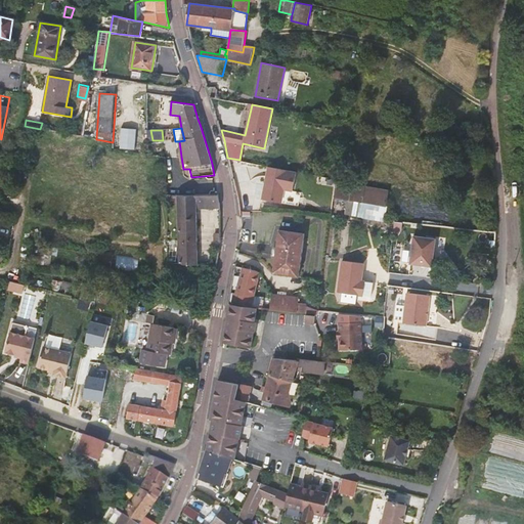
[(296,171),(268,166),(262,199),(281,203),(285,189),(292,191),(296,171)]
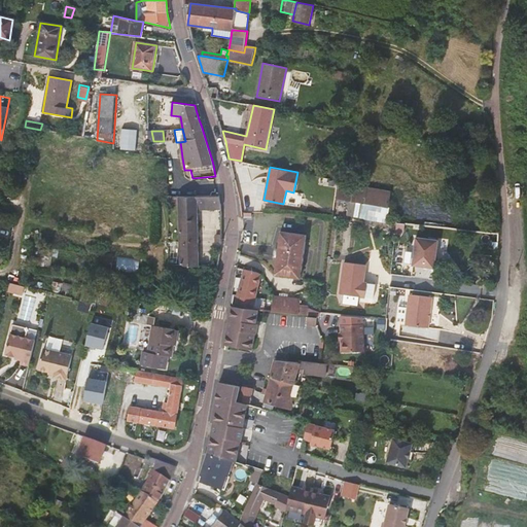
[(337,180),(335,199),(350,202),(348,215),(387,222),(390,209),(391,190),(337,180)]
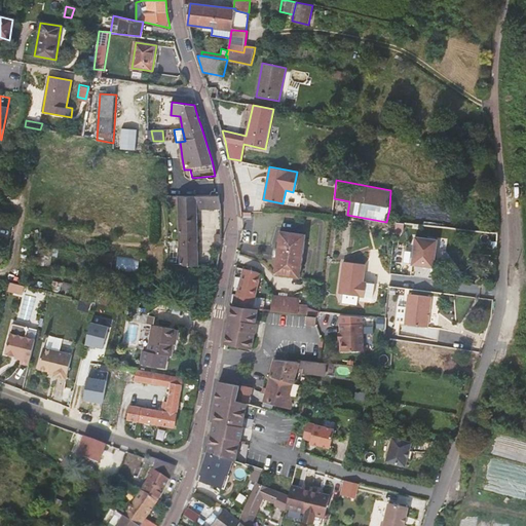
[(180,264),(198,266),(197,209),(221,209),(220,204),(219,196),(178,196),(178,198),(178,207),(180,264)]
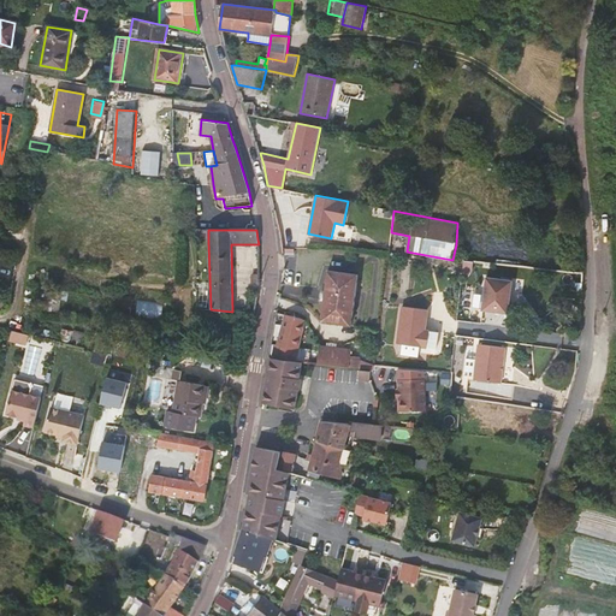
[(473,261),(463,261),(463,271),(472,272),(473,261)]
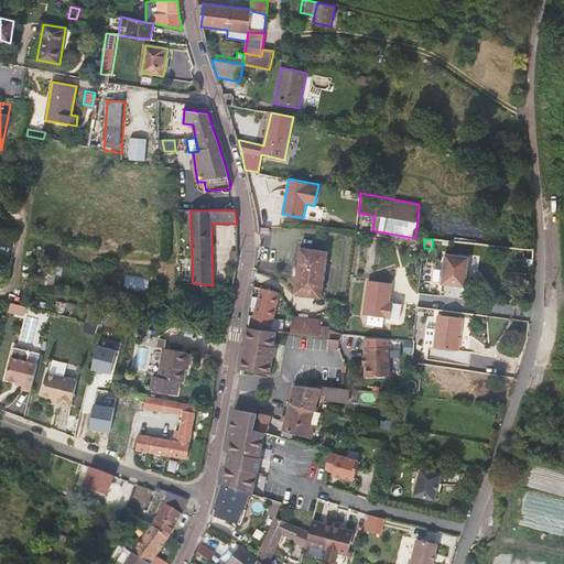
[(322,299),(328,252),(300,248),(293,294),(322,299)]
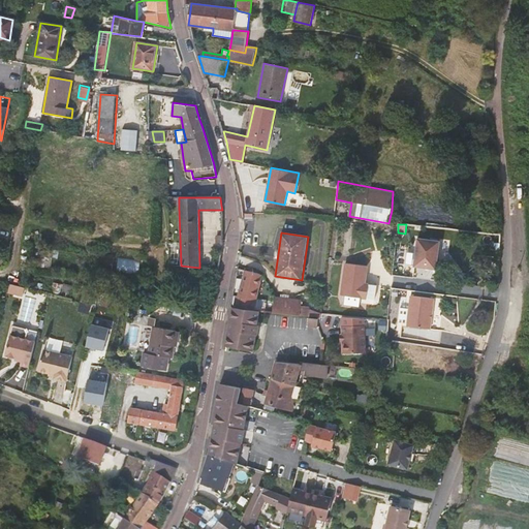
[(438,241),(416,239),(413,267),(436,269),(438,267),(439,260),(437,257),(438,241)]
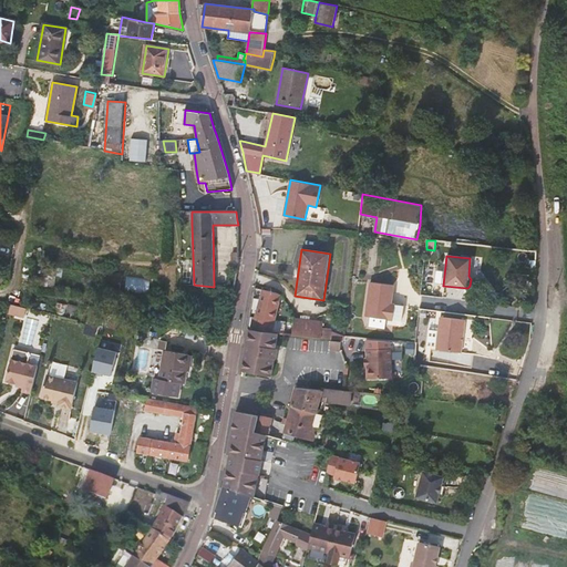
[(55,266),(42,265),(40,288),(54,289),(55,277),(54,277),(55,266)]
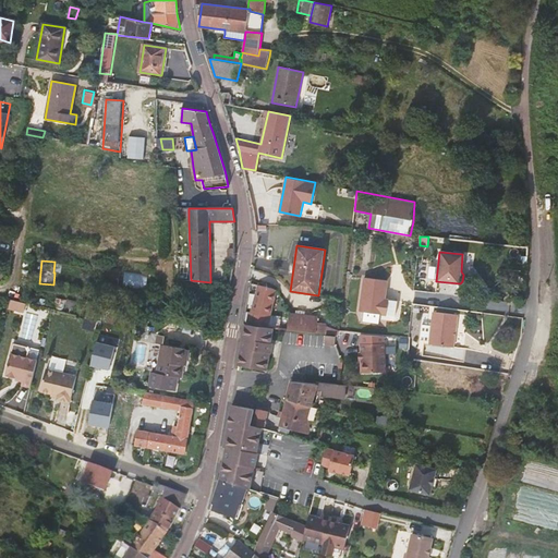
[(147,275),(120,270),(118,287),(146,290),(147,275)]
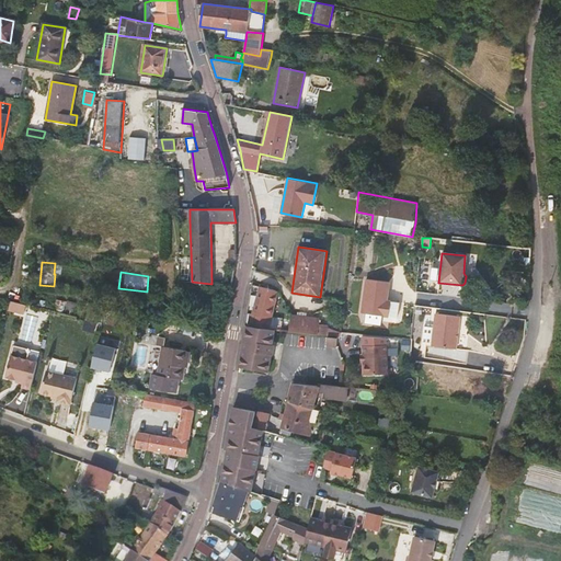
[(348,273),(339,272),(338,284),(346,285),(348,273)]
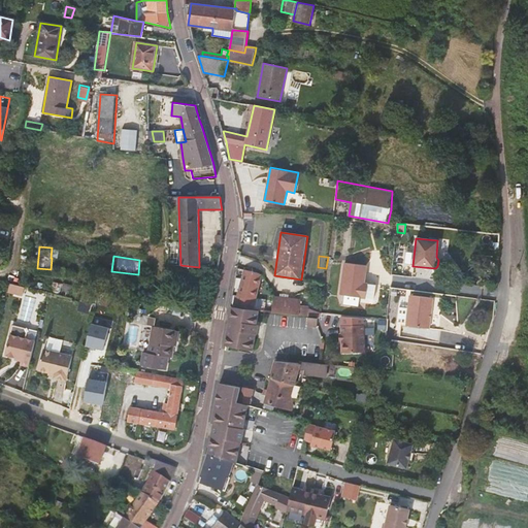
[(337,259),(328,257),(326,268),(336,269),(337,259)]
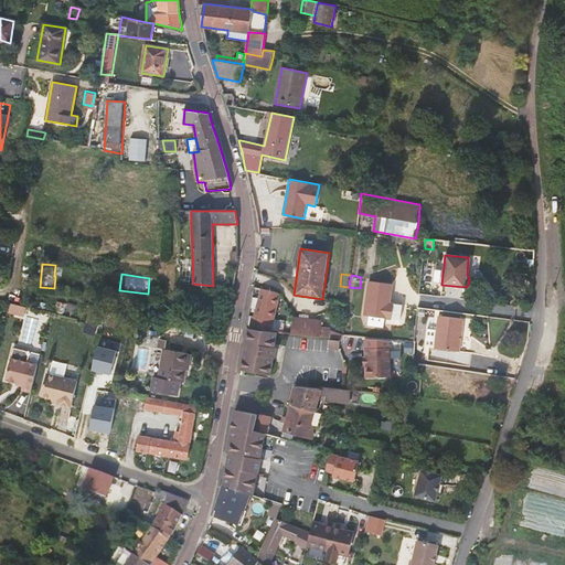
[(392,302),(394,283),(368,280),(364,315),(370,316),(369,322),(402,326),(404,304),(392,302)]
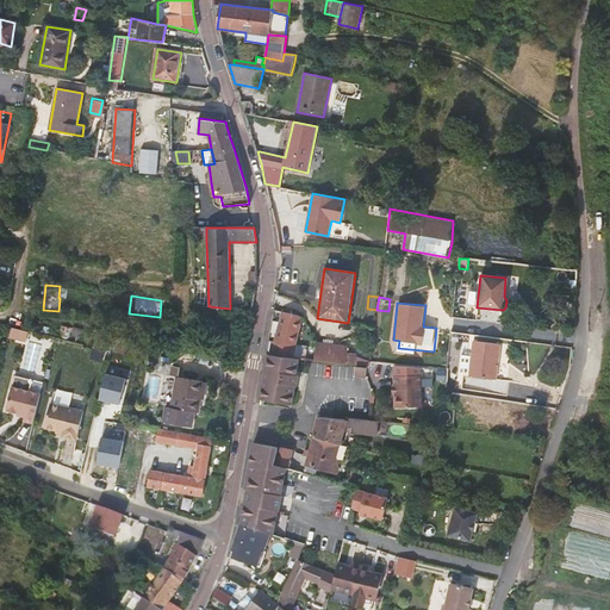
[(355,365),(358,365),(359,359),(350,358),(350,352),(331,349),(323,347),(316,346),(315,349),(294,346),(302,317),(281,312),(275,342),(267,341),(265,354),(268,355),(299,359),(355,365)]
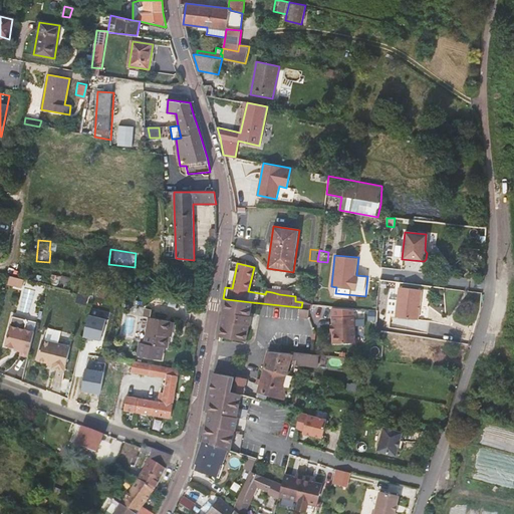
[(42,276),(34,274),(33,281),(41,283),(42,276)]
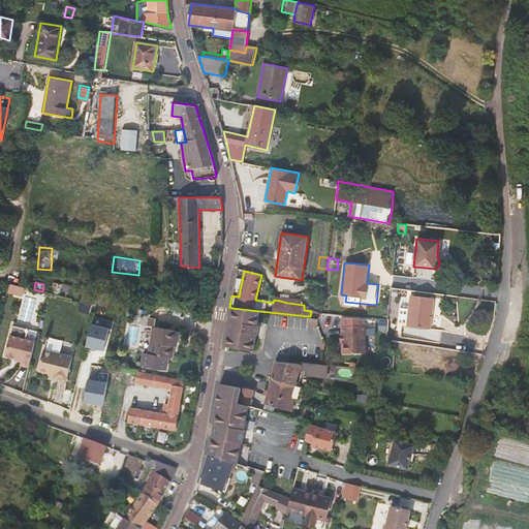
[(25,287),(10,284),(8,292),(23,297),(25,287)]
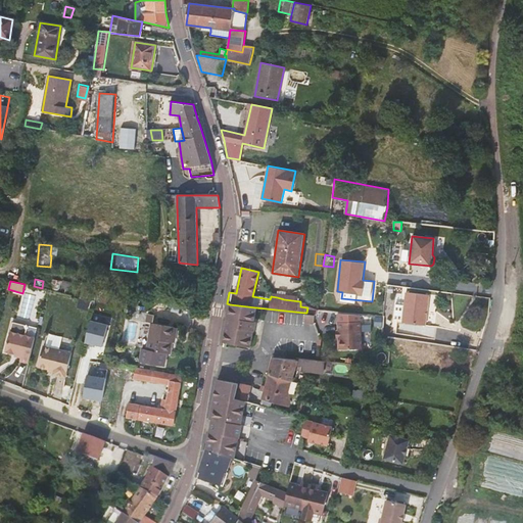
[(431,295),(409,292),(403,323),(426,326),(431,295)]
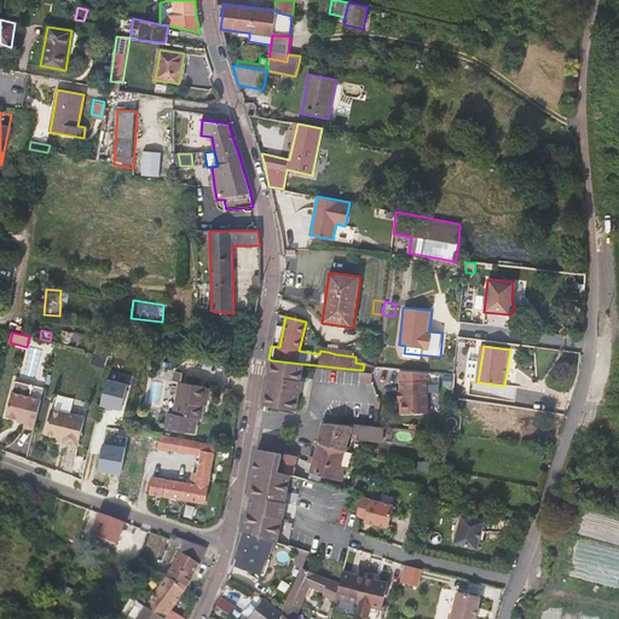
[(154,351),(146,350),(143,363),(150,364),(154,351)]
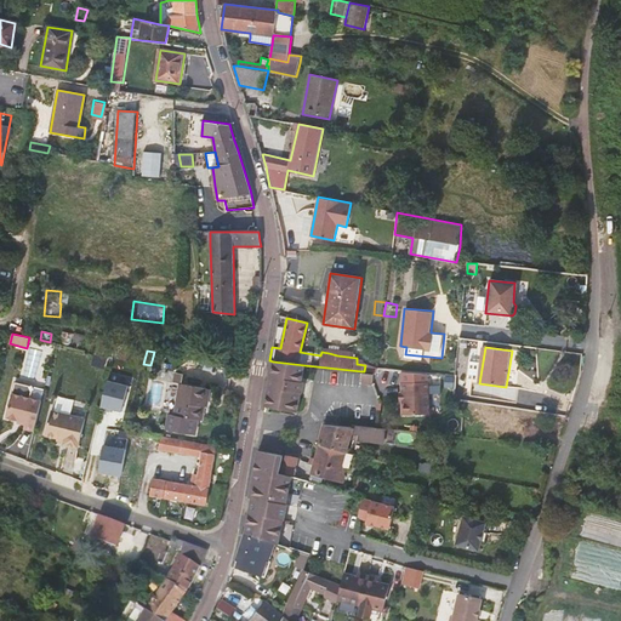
[(302,381),(305,365),(273,362),(268,406),(301,410),(305,381),(302,381)]
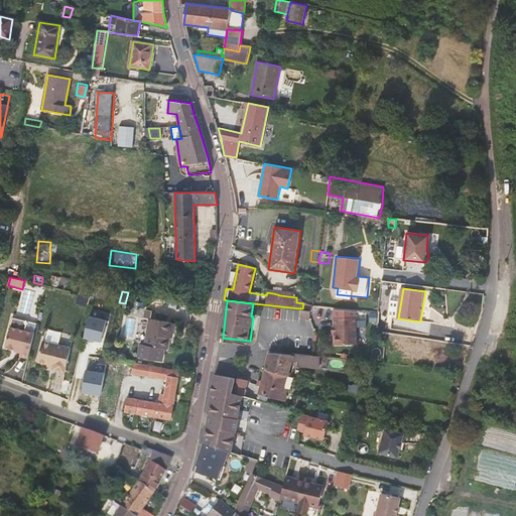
[(307,318),(308,318),(309,309),(302,308),(300,308),(299,317),(307,318)]
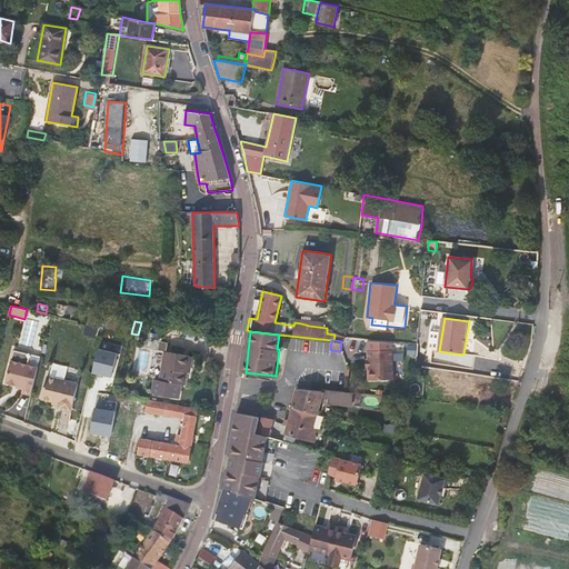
[(366,350),(367,361),(367,368),(368,380),(391,378),(390,348),(366,350)]
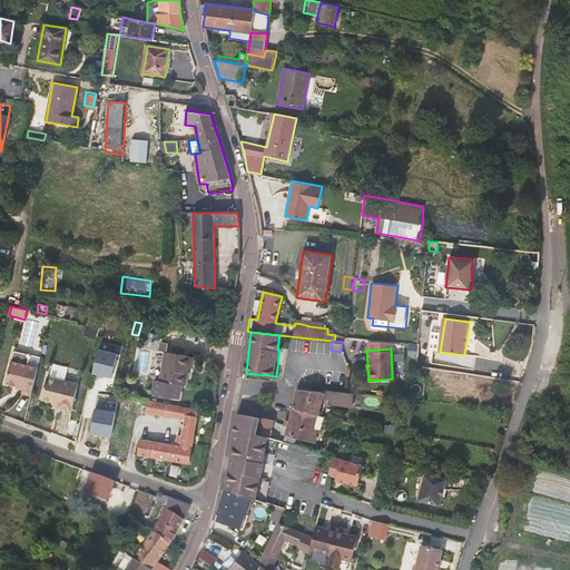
[(114,376),(118,353),(100,350),(96,372),(114,376)]
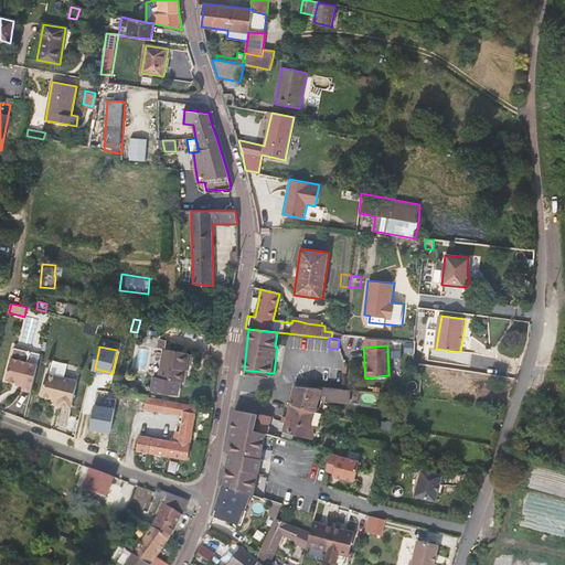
[(8,382),(19,384),(24,385),(23,387),(23,390),(32,392),(39,365),(29,363),(31,352),(14,349),(12,360),(8,382)]
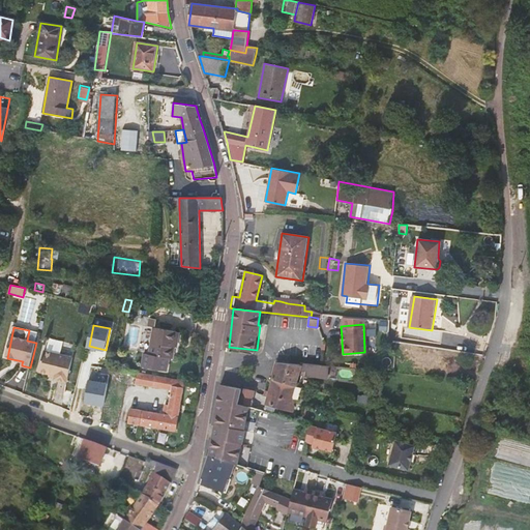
[(173,359),(175,347),(173,347),(175,331),(155,328),(150,355),(173,359)]
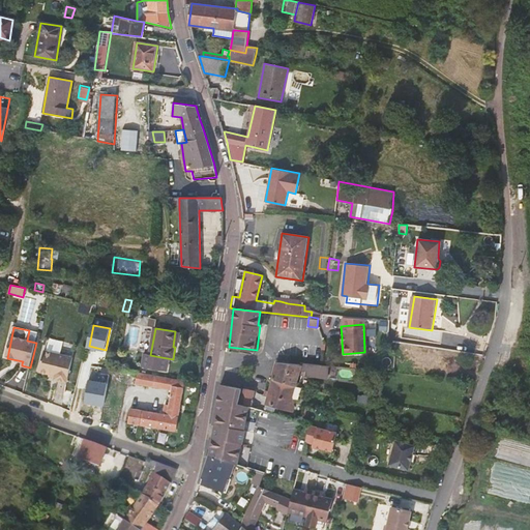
[(56,377),(55,381),(67,384),(72,359),(45,352),(39,374),(50,376),(56,377)]
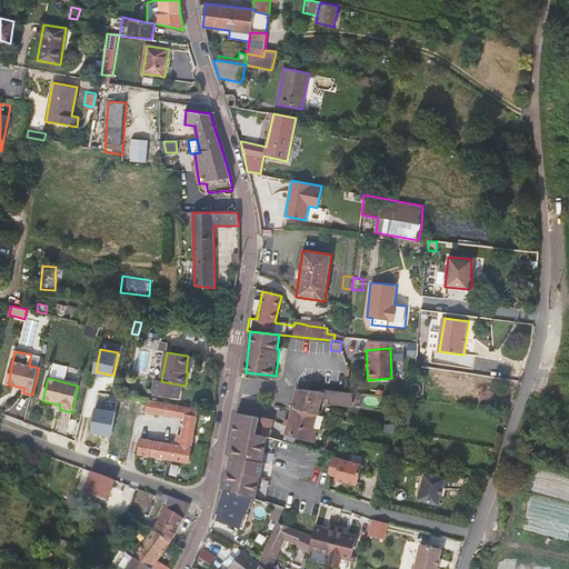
[(323,392),(301,390),(297,389),(291,408),(293,408),(317,415),(322,398),(329,398),(329,403),(351,406),(352,392),(350,392),(349,392),(336,390),(325,389),(323,392)]
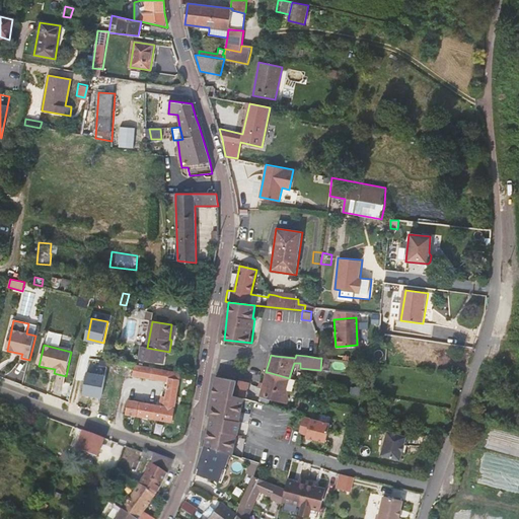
[(125,363),(105,360),(99,359),(90,402),(104,405),(103,410),(116,412),(121,382),(122,381),(125,363)]
